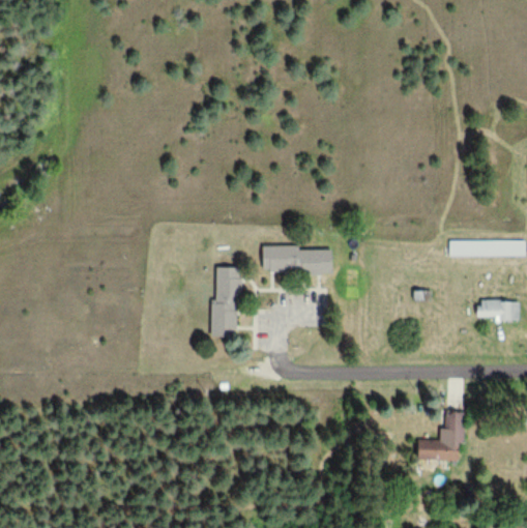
[(525,240),(447,240),(447,257),(525,257),(525,240)]
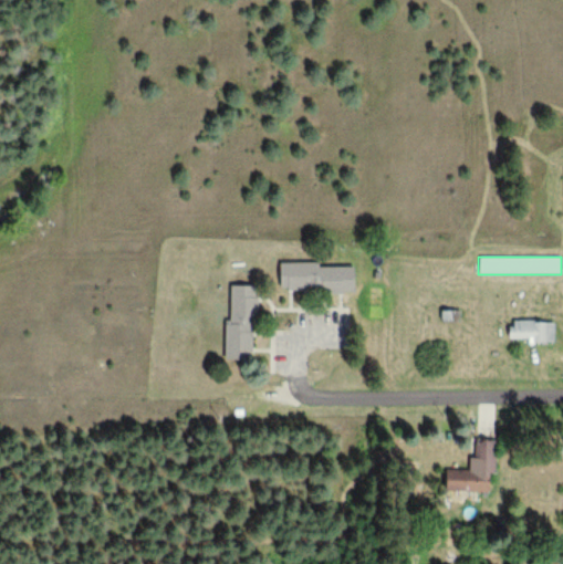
[(355,292),(355,265),(279,265),(279,292),(355,292)]
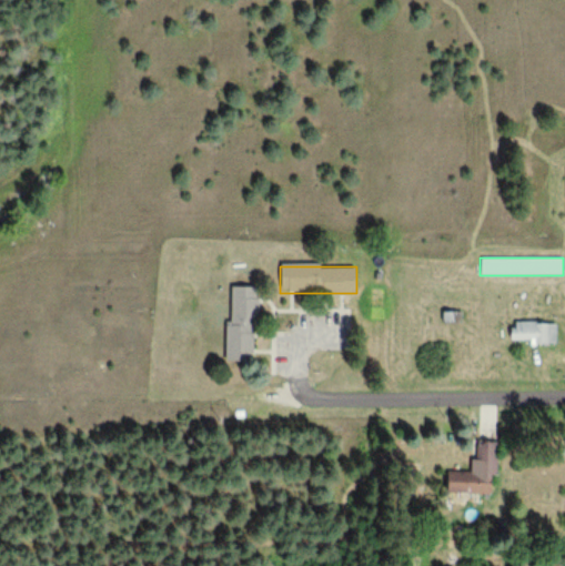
[(226,362),(255,362),(256,286),(228,286),(226,362)]
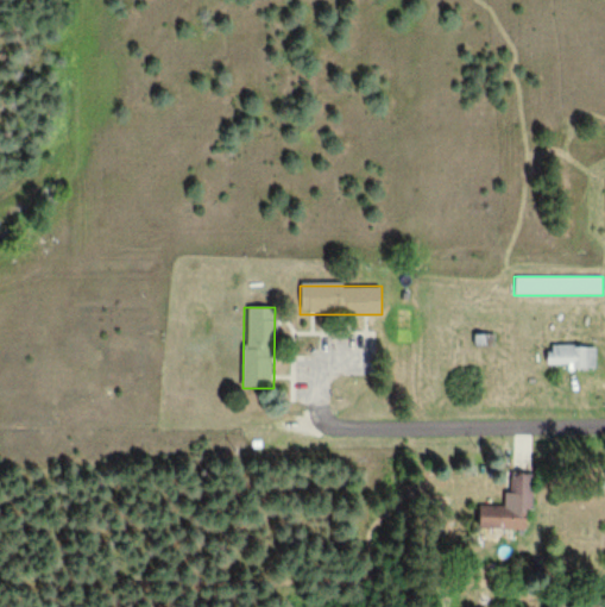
[(597,367),(597,345),(544,345),(544,367),(597,367)]
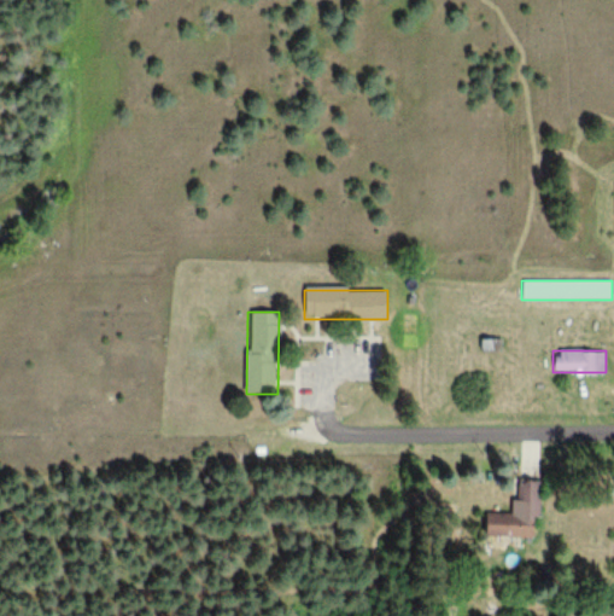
[(513,515),(487,515),(487,536),(534,538),(536,501),(513,501),(513,515)]
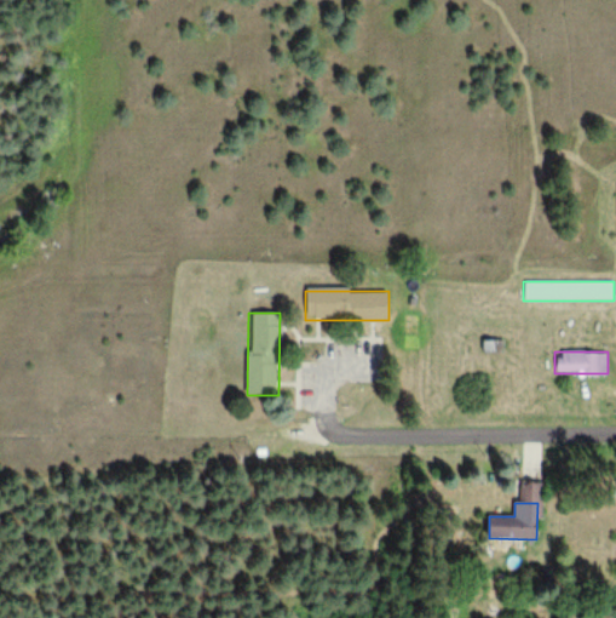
All buildings are outlined.
